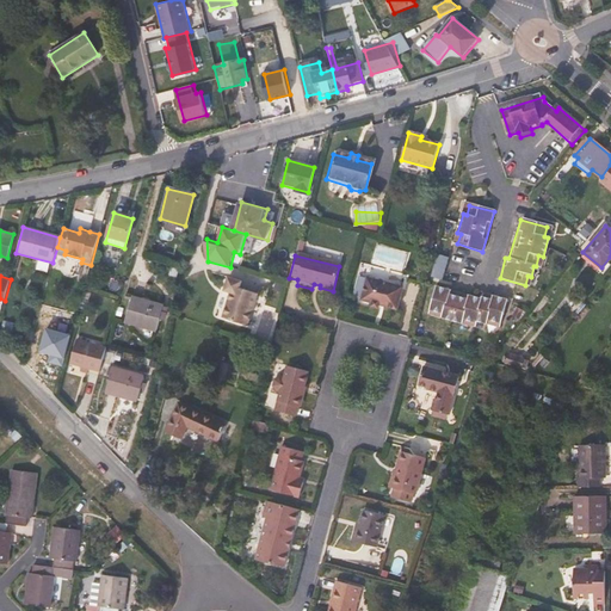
[(248,325),(258,292),(239,287),(241,281),(228,276),(223,289),(232,291),(230,297),(229,296),(223,318),(248,325)]
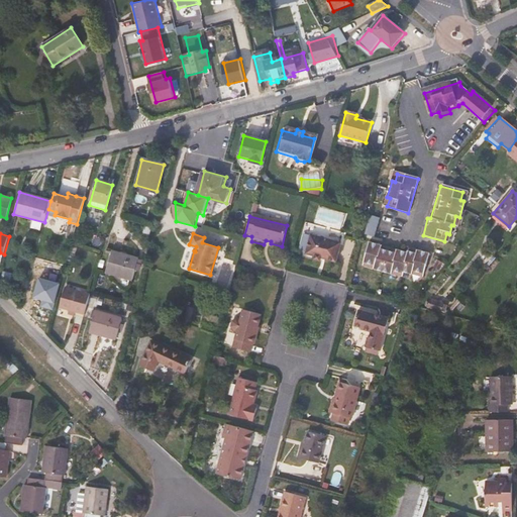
[(336,263),(341,242),(311,235),(306,254),(315,256),(314,260),(320,262),(321,259),(336,263)]
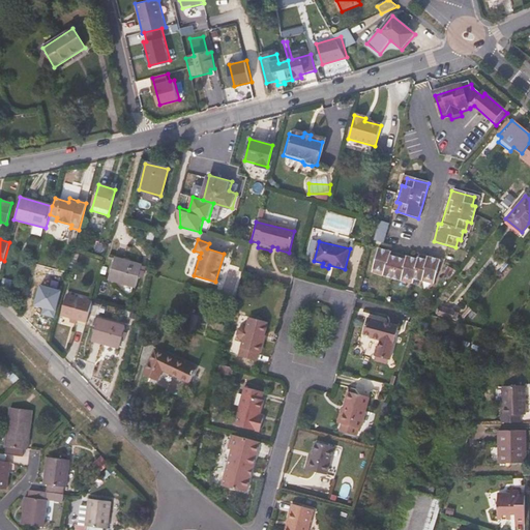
[(242,253),(244,245),(237,243),(235,249),(242,253)]
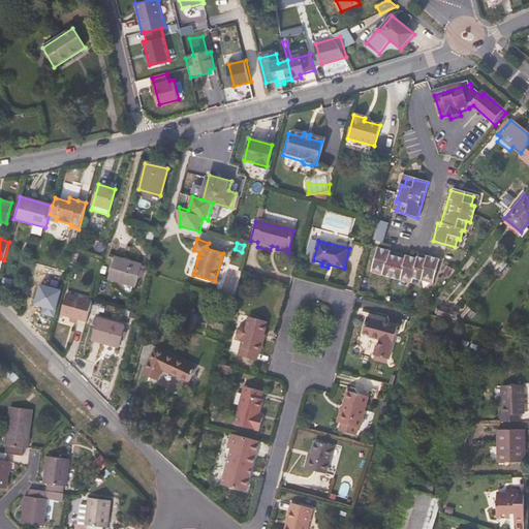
[(431,279),(437,259),(418,253),(416,258),(377,248),(372,268),(383,271),(382,274),(399,279),(400,276),(411,279),(413,276),(421,278),(422,276),(431,279)]
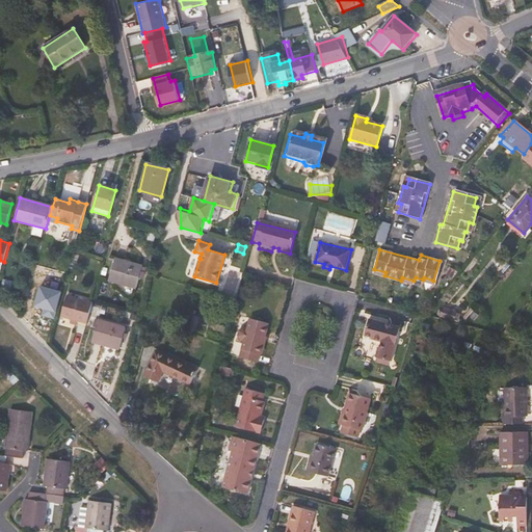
[(136,288),(142,266),(115,259),(109,280),(136,288)]
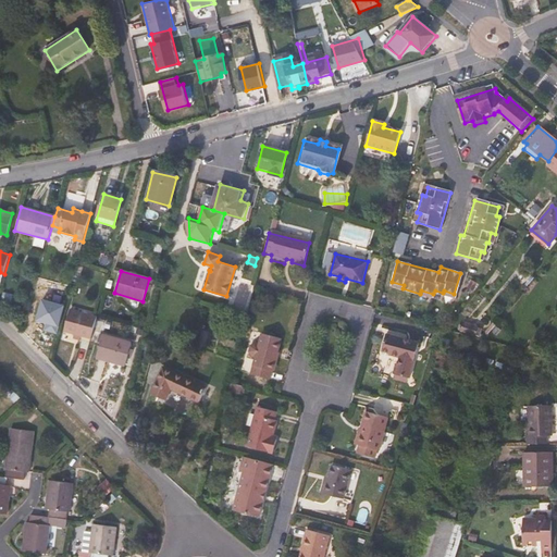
[(90,338),(97,317),(70,310),(63,331),(90,338)]
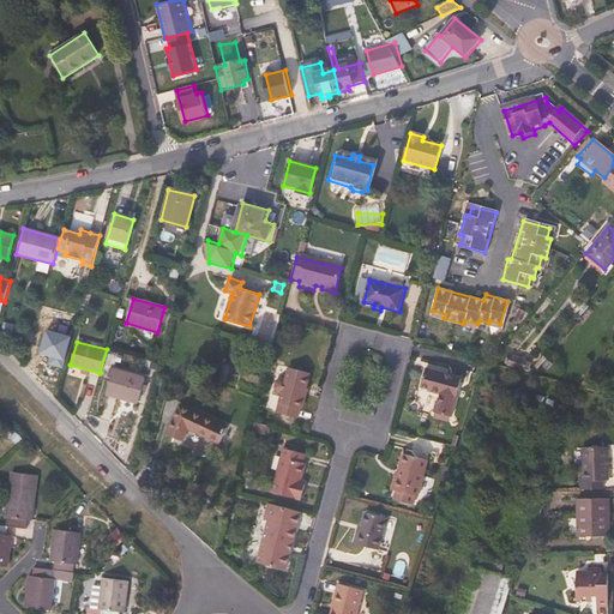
[(38,369),(44,348),(30,343),(24,366),(32,373),(35,368),(38,369)]
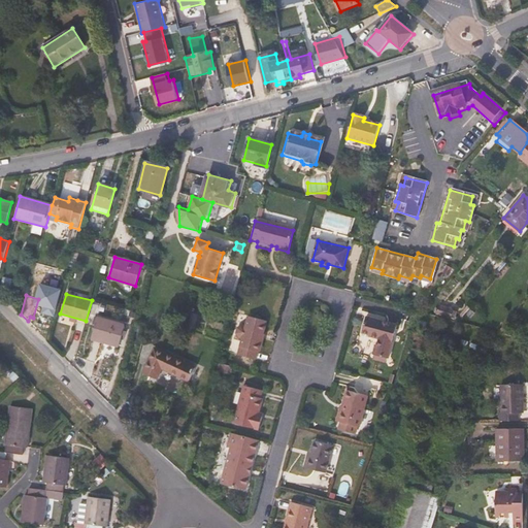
[(47,340),(56,308),(43,305),(41,311),(43,311),(37,331),(47,340)]
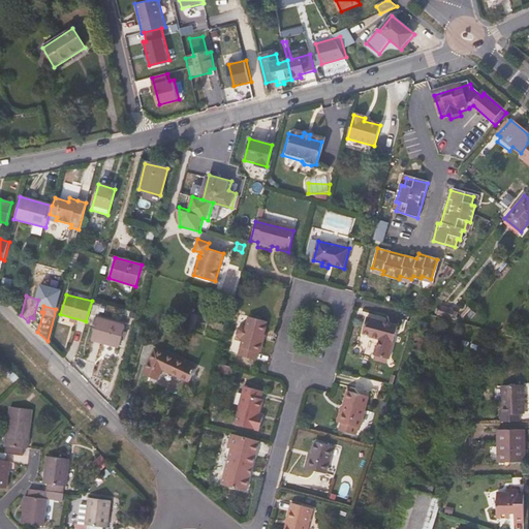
[(389,359),(398,325),(366,316),(362,333),(369,335),(369,337),(379,340),(378,345),(376,344),(373,354),(389,359)]
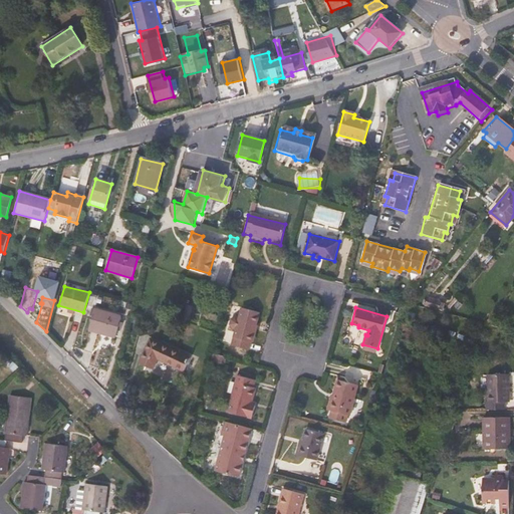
[(251,350),(252,342),(255,343),(260,326),(257,325),(260,312),(242,308),(239,318),(236,317),(232,319),(231,324),(234,329),(236,330),(232,345),(251,350)]
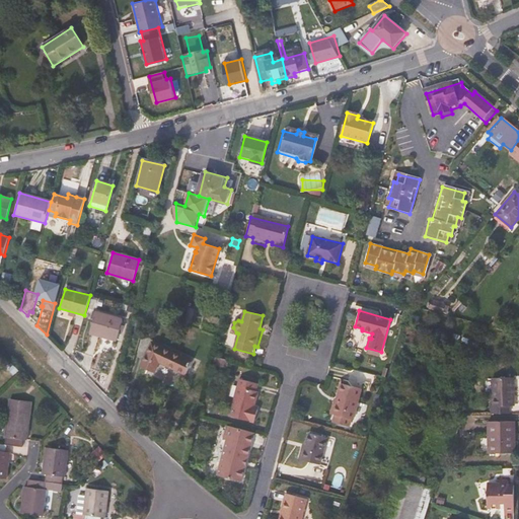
[(116,341),(122,319),(95,312),(89,334),(116,341)]
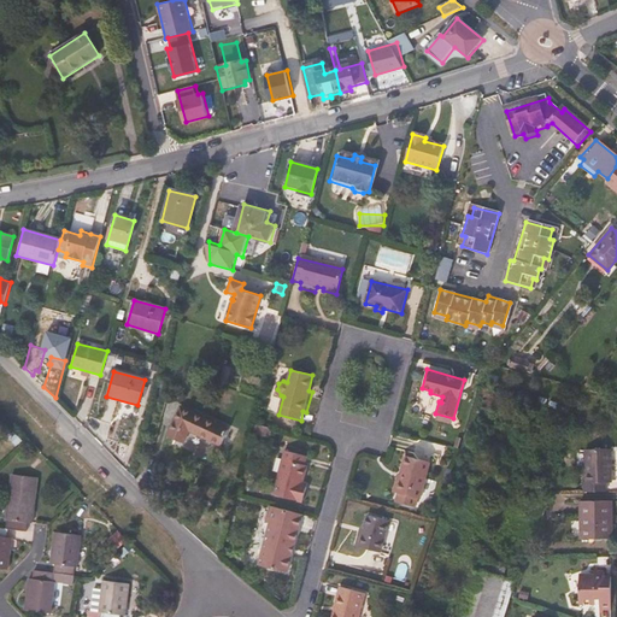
[(227,429),(181,407),(168,434),(183,442),(189,430),(219,445),(227,429)]
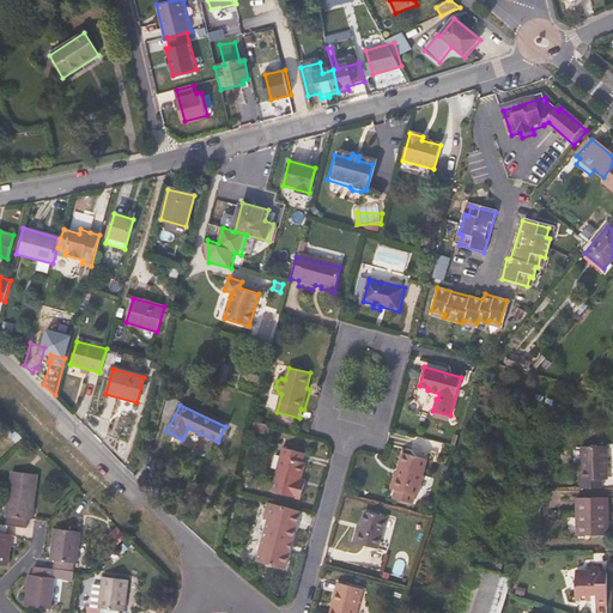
[(267,437),(269,425),(252,422),(249,432),(267,437)]
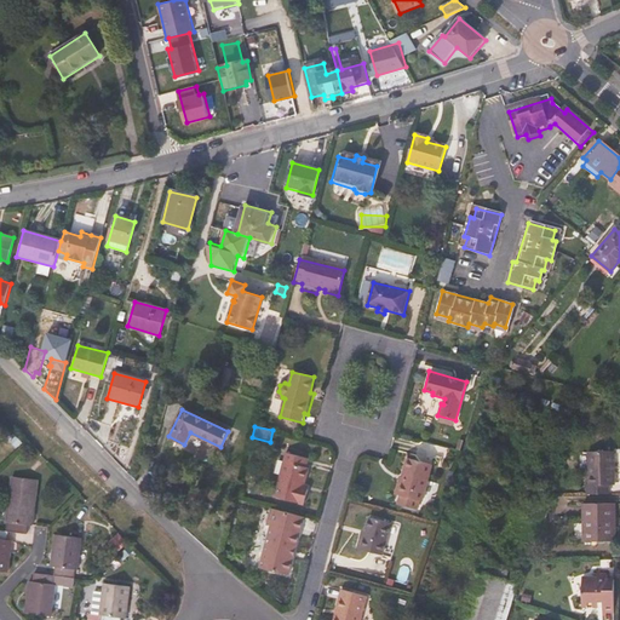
[(17,448),(23,442),(17,436),(10,442),(17,448)]
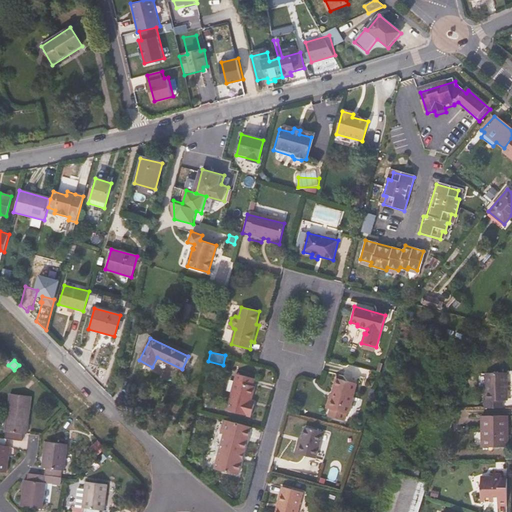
[(250,416),(254,401),(250,400),(253,385),(251,385),(252,377),(234,373),(225,409),(250,416)]
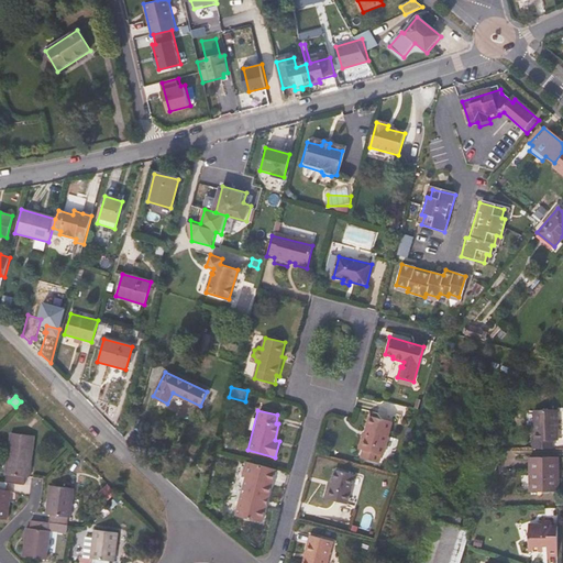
[(558,441),(558,410),(533,410),(533,440),(532,440),(531,450),(553,449),(553,441),(558,441)]
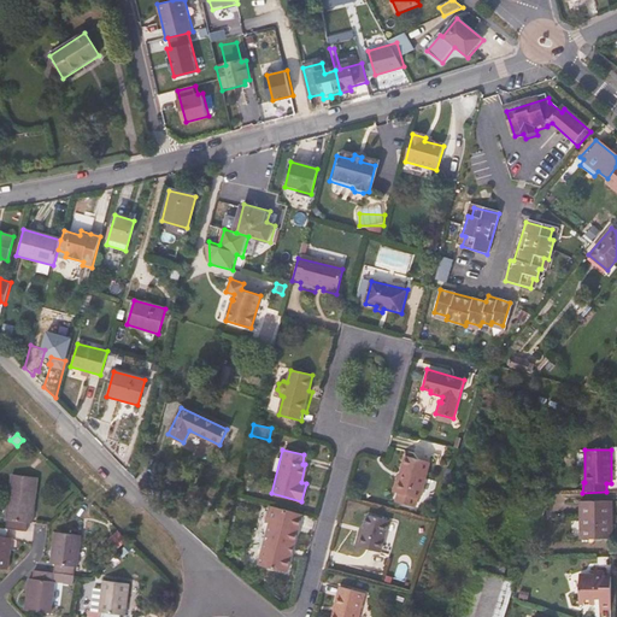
[(392,492),(397,493),(399,493),(397,501),(417,506),(419,498),(422,498),(430,463),(405,456),(400,475),(397,474),(392,492)]
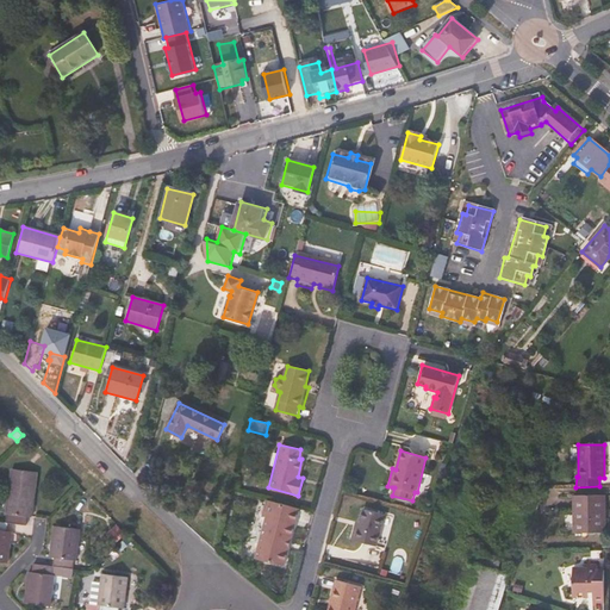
[(32,515),(36,485),(10,481),(6,514),(7,514),(6,522),(8,523),(26,524),(29,516),(31,516),(32,515)]
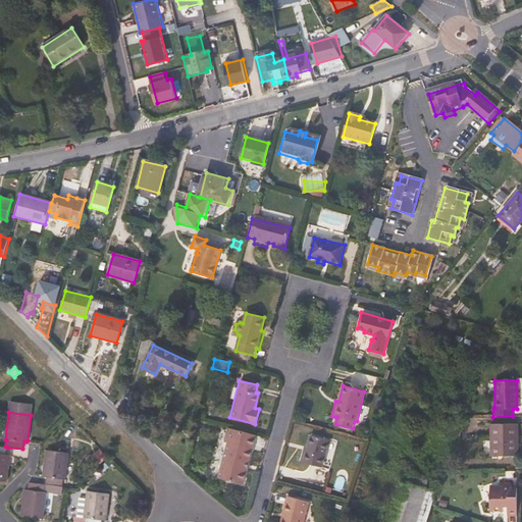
[(518,456),(517,424),(491,424),(491,457),(518,456)]
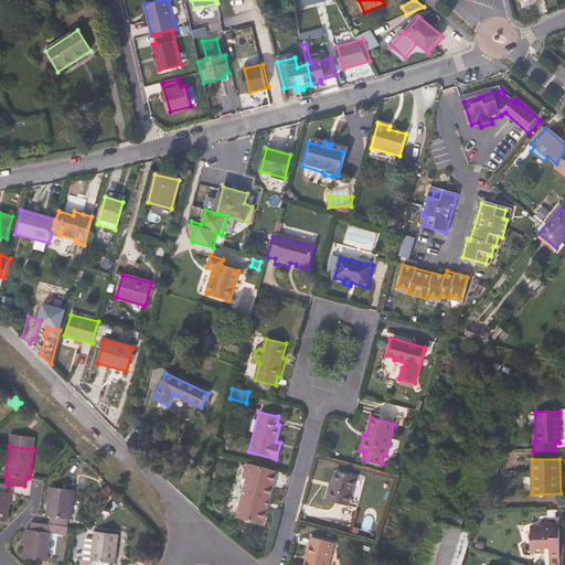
[(263,523),(276,470),(247,462),(243,478),(246,479),(237,516),(263,523)]
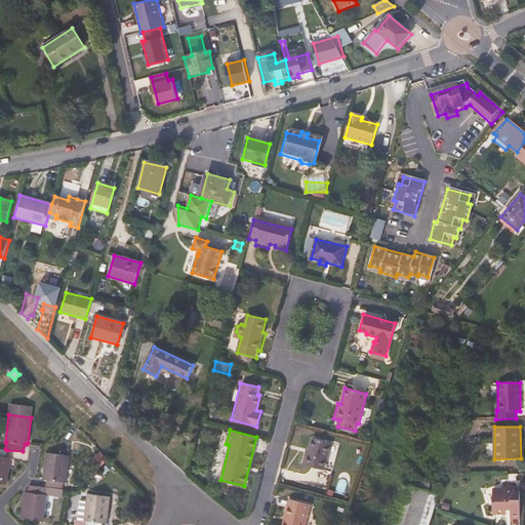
[(324,470),(331,442),(314,438),(312,449),(309,448),(305,465),(324,470)]
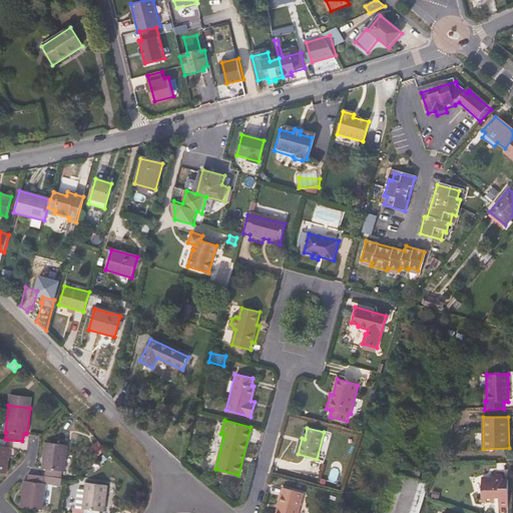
[(0,472),(6,474),(10,447),(6,447),(7,440),(5,439),(0,438),(0,472)]
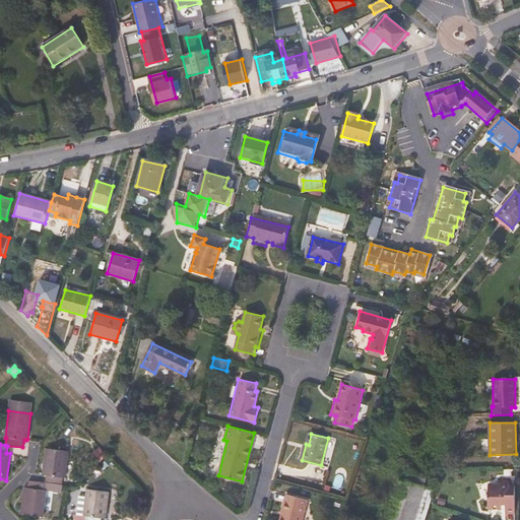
[(64,477),(68,451),(46,448),(43,474),(46,475),(45,481),(63,483),(63,478),(64,477)]
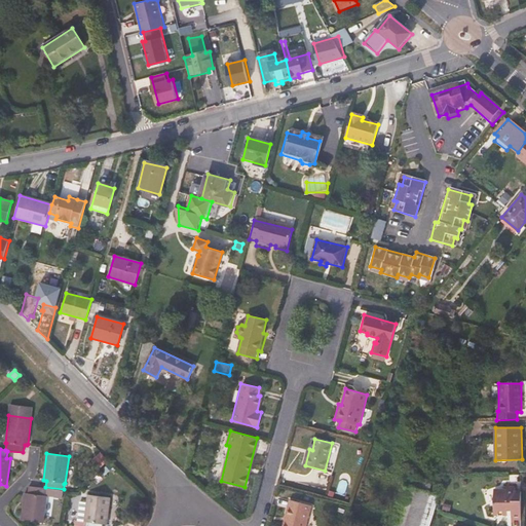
[(102,466),(107,461),(104,457),(99,463),(102,466)]
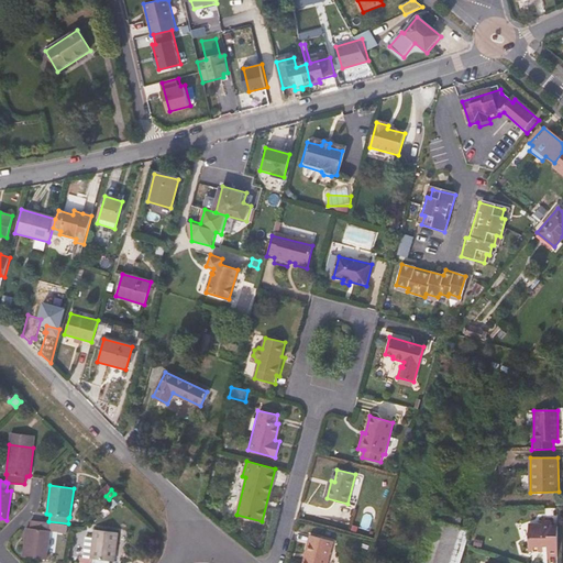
[(422,562),(448,562),(463,515),(437,507),(419,562),(422,562)]
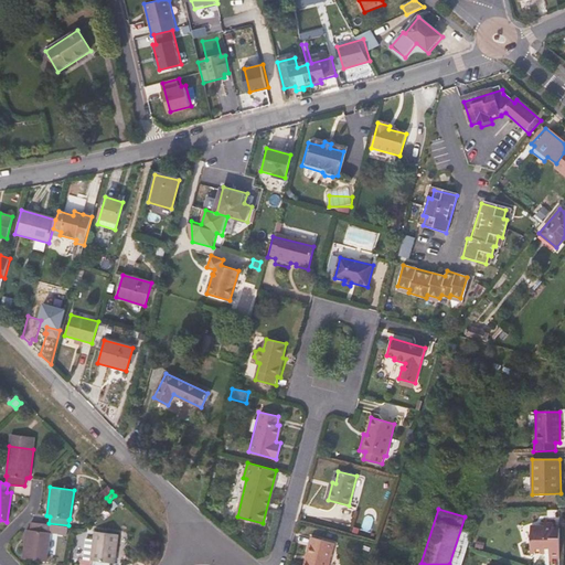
[(543,519),(543,523),(543,526),(531,528),(531,553),(548,553),(548,562),(553,562),(553,560),(561,558),(560,526),(554,526),(554,522),(547,523),(547,519),(543,519)]
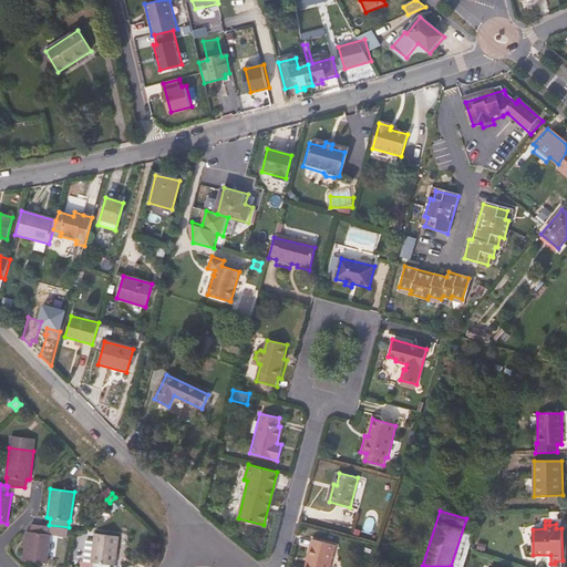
[(47,564),(50,535),(49,534),(50,527),(55,528),(54,532),(68,534),(69,527),(49,525),(49,526),(35,524),(32,524),(31,525),(30,532),(27,532),(22,560),(47,564)]
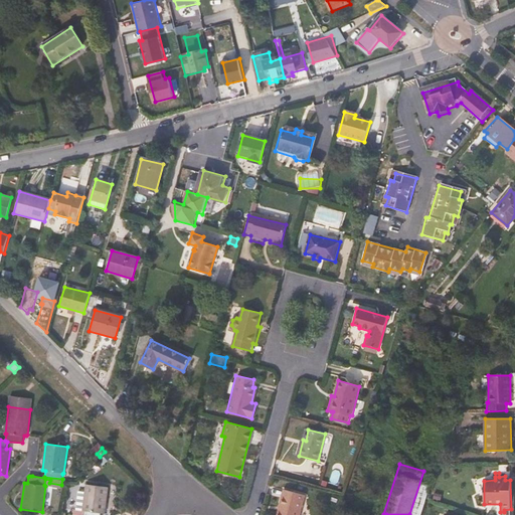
[(104,513),(108,487),(87,484),(82,510),(84,511),(83,514),(101,514),(102,513),(104,513)]
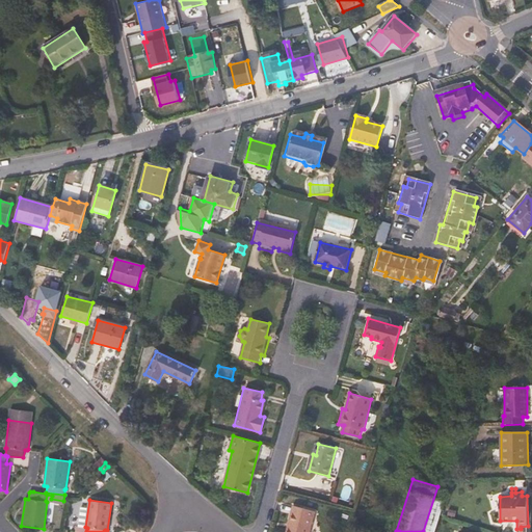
[(310,531),(316,510),(294,504),(291,519),(293,520),(292,523),(290,524),(287,531),(310,531)]
